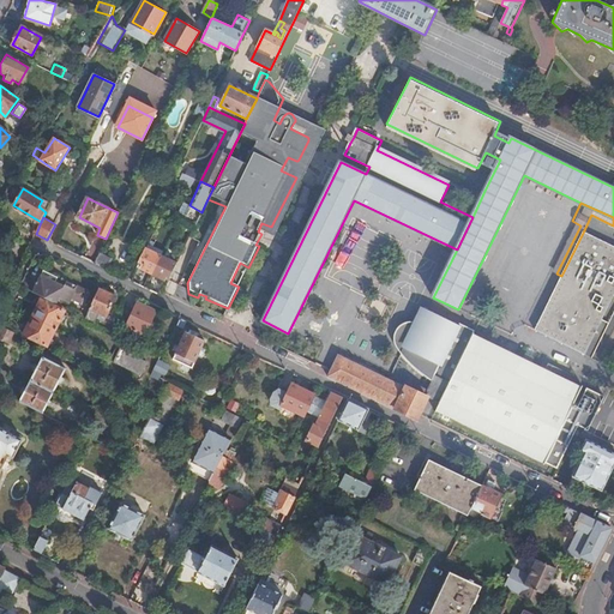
[(262,223),(258,232),(262,234),(268,236),(271,227),(262,223)]
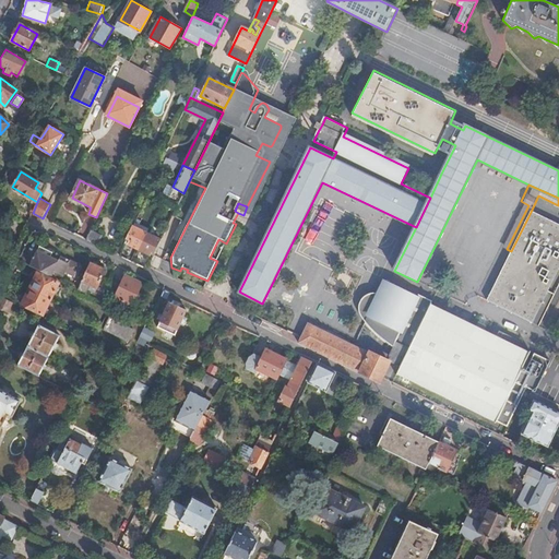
[(516,313),(558,230),(558,225),(531,212),(511,251),(488,299),(516,313)]
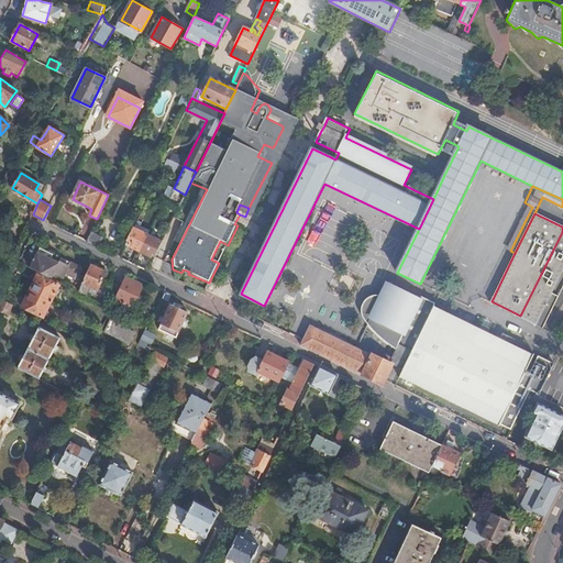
[(134,228),(129,241),(131,242),(130,246),(140,251),(148,234),(134,228)]
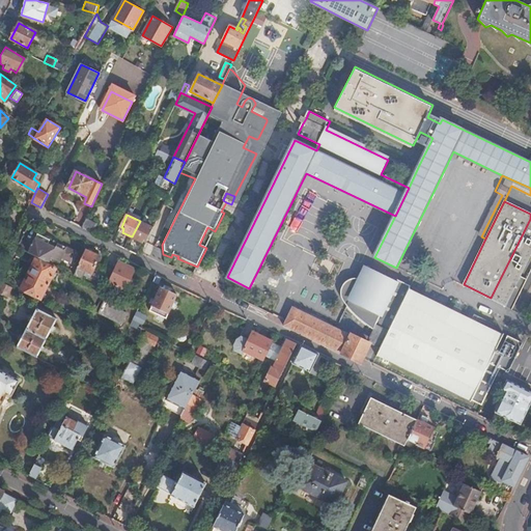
[(85,218),(81,227),(83,227),(92,232),(96,223),(85,218)]
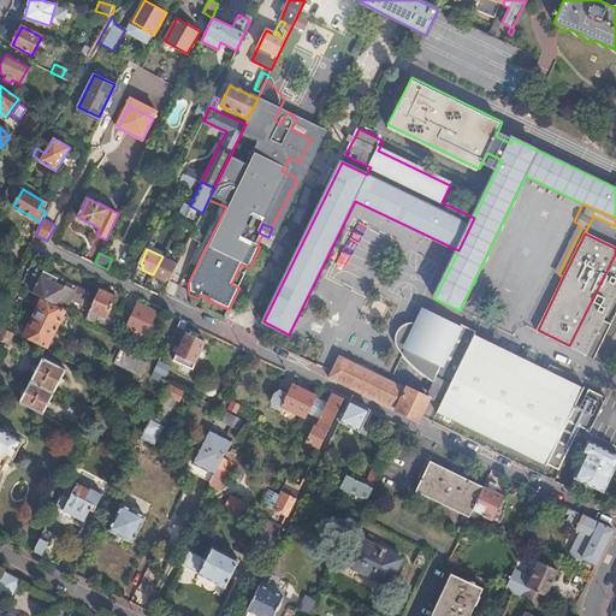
[(615,254),(569,345),(588,355),(615,297),(615,254)]
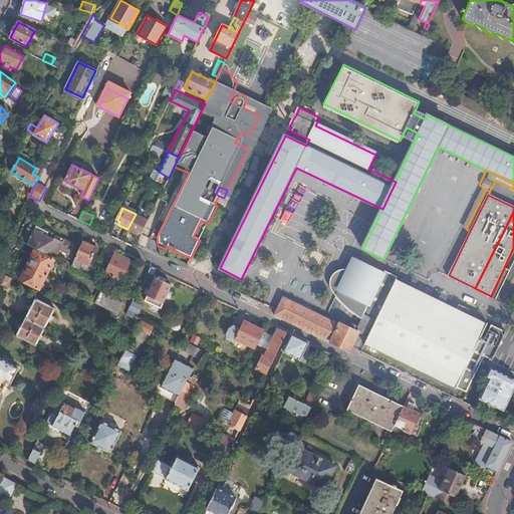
[(136,214),(127,229),(138,234),(139,231),(143,232),(148,221),(136,214)]
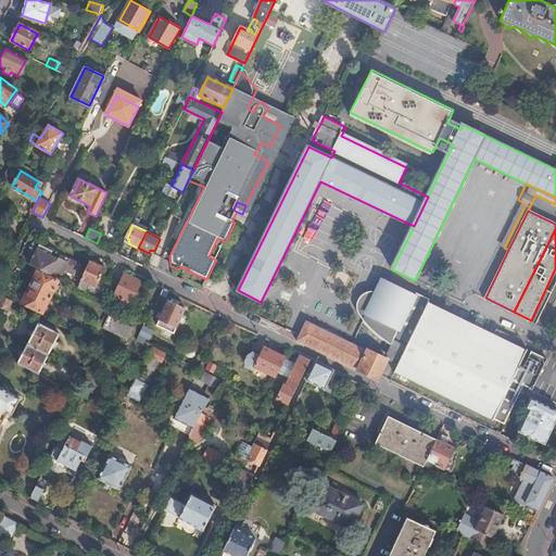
[(40,244),(30,264),(68,283),(78,264),(61,255),(59,258),(48,253),(49,250),(40,244)]
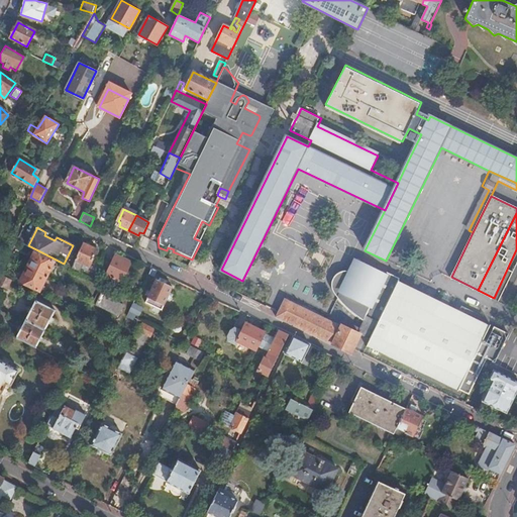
[(97,249),(83,242),(71,268),(81,273),(85,264),(89,267),(97,249)]
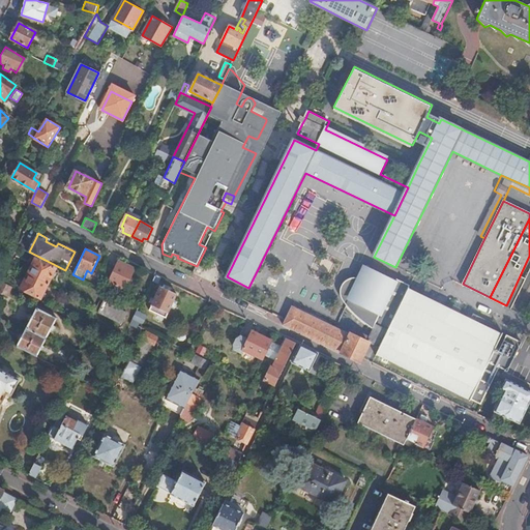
[(28,274),(49,285),(56,269),(36,259),(28,274)]
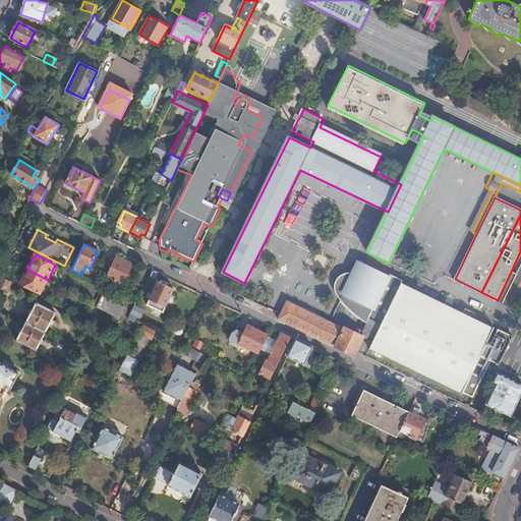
[(132,265),(116,256),(111,266),(106,277),(122,285),(132,265)]
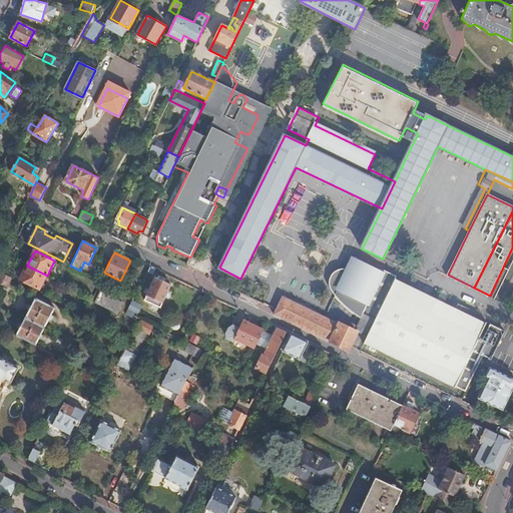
[(367,307),(382,271),(347,255),(332,291),(360,303),(356,312),(359,313),(362,305),(367,307)]
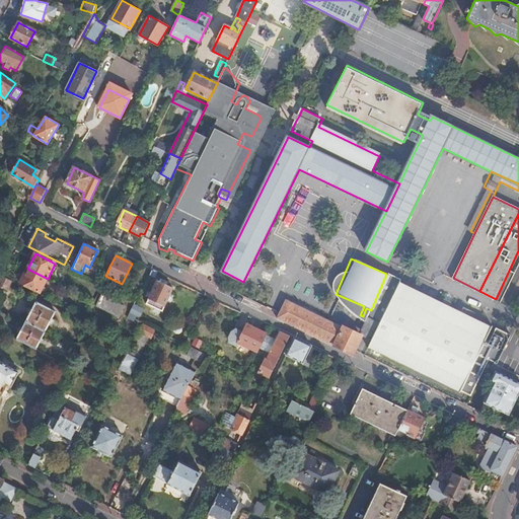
[(451,260),(445,275),(449,277),(456,262),(451,260)]
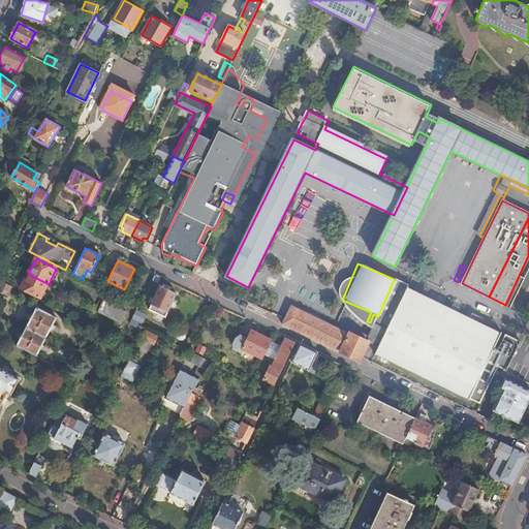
[(107,281),(113,270),(106,267),(100,278),(107,281)]
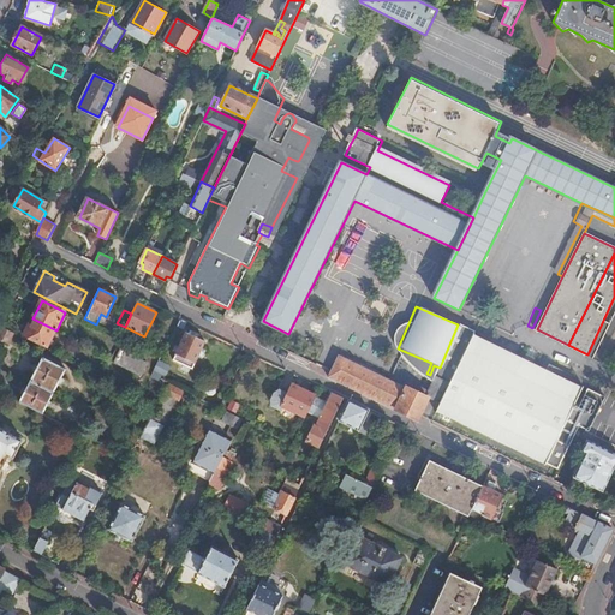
[(48,347),(57,330),(33,318),(24,335),(48,347)]
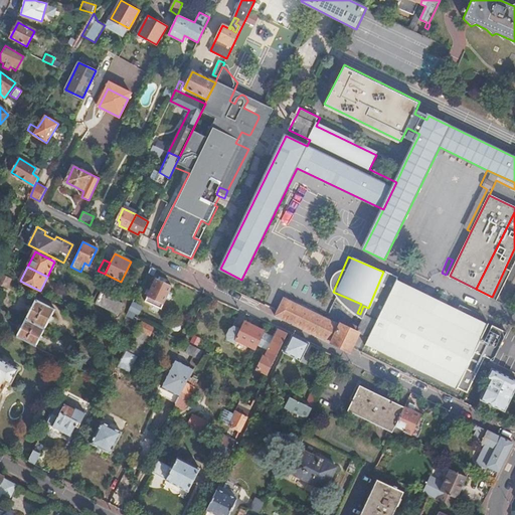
[(154,275),(157,270),(152,267),(149,273),(154,275)]
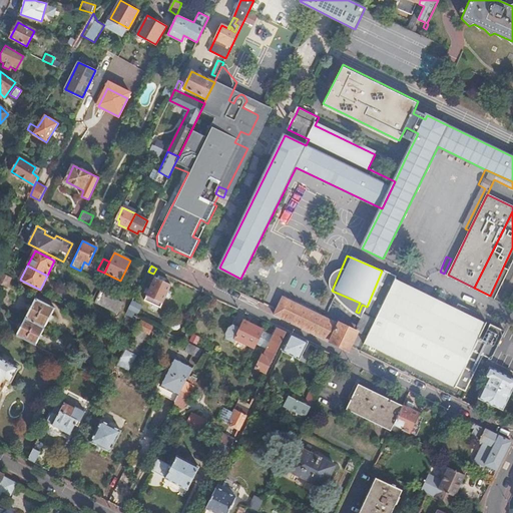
[(1,273),(0,275),(0,282),(8,286),(12,279),(1,273)]
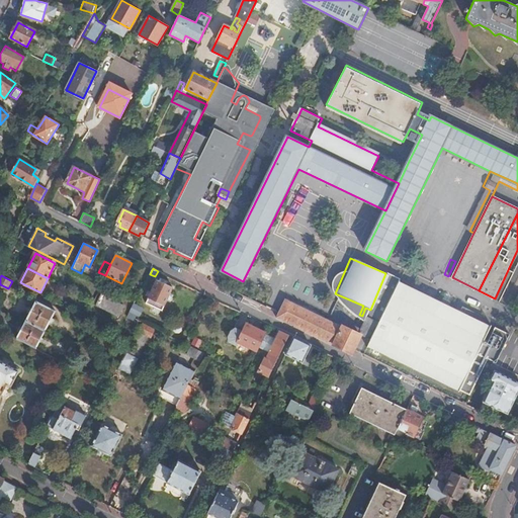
[(101,283),(110,287),(112,283),(103,278),(101,283)]
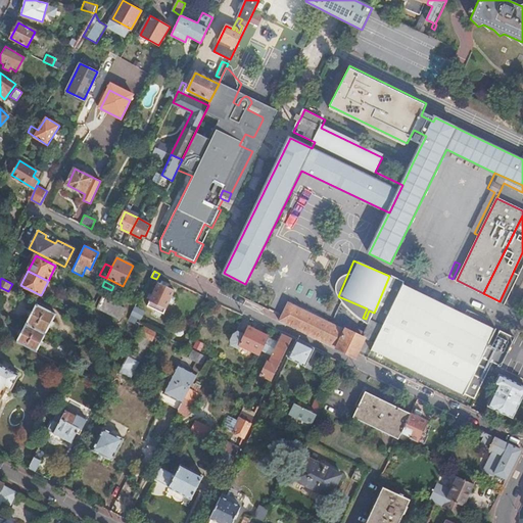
[(167,287),(158,283),(147,305),(163,313),(175,291),(167,287)]
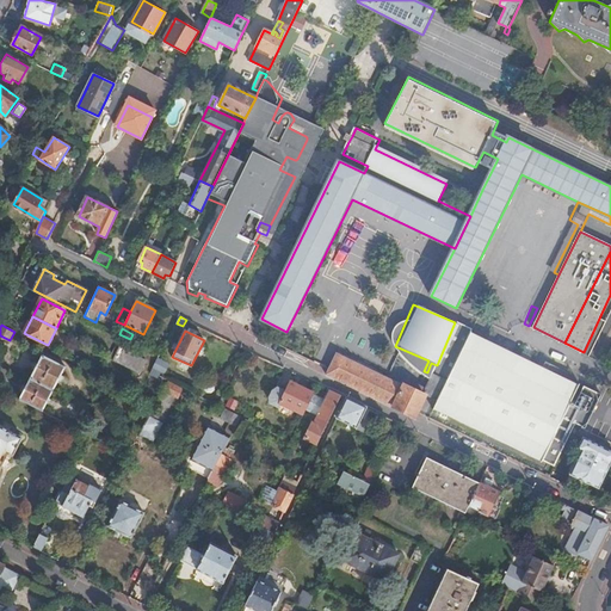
[(579,386),(470,331),(433,408),(541,462),(553,439),(565,445),(575,425),(585,430),(602,396),(582,387),(573,407),(569,405),(579,386)]
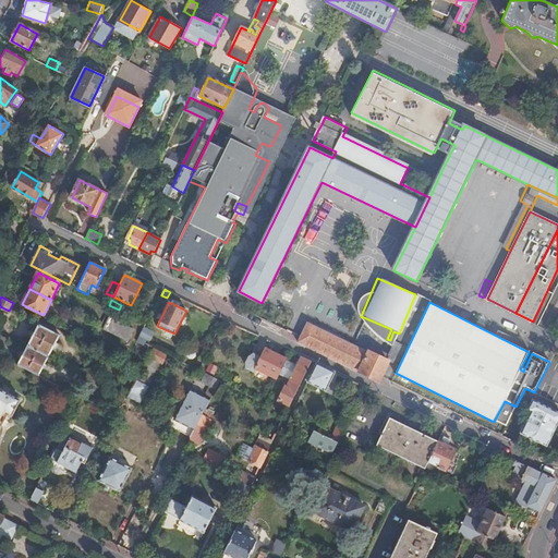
[(146,324),(153,312),(145,308),(140,320),(146,324)]
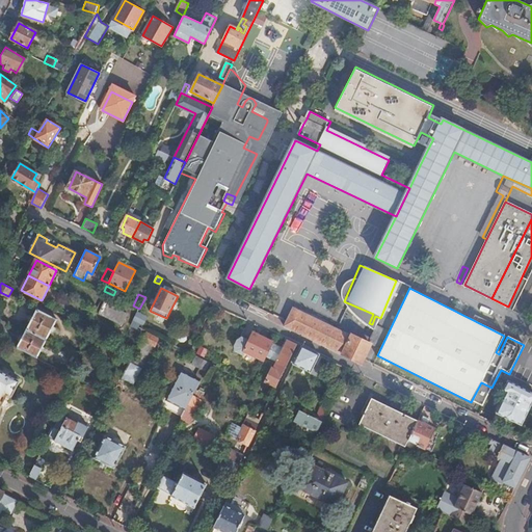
[(126,313),(103,301),(98,312),(121,323),(126,313)]
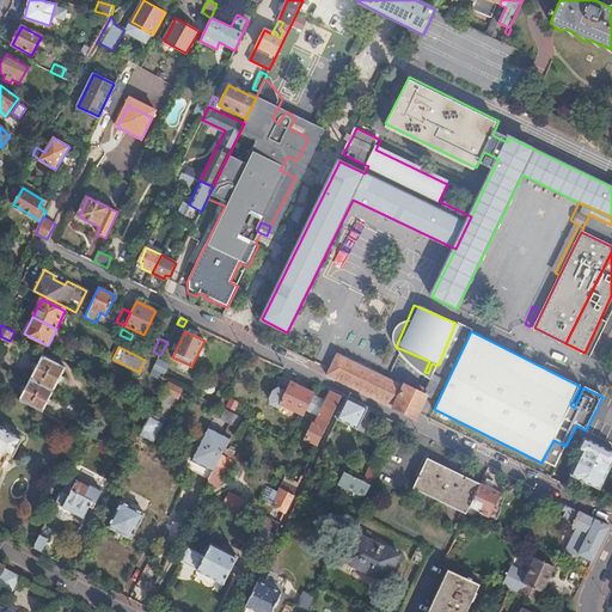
[(337,354),(326,375),(362,393),(414,418),(424,396),(404,386),(337,354)]
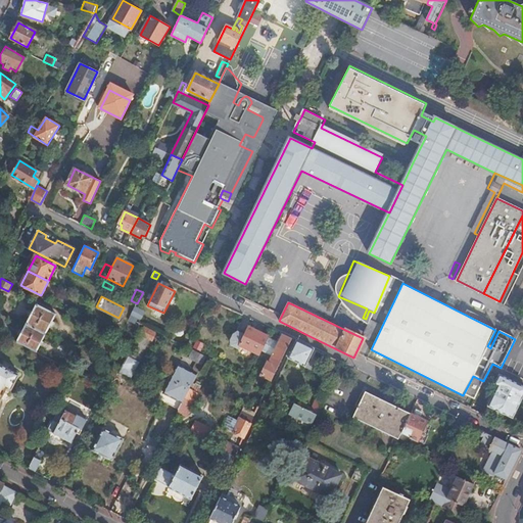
[(36,305),(27,323),(46,333),(55,315),(36,305)]
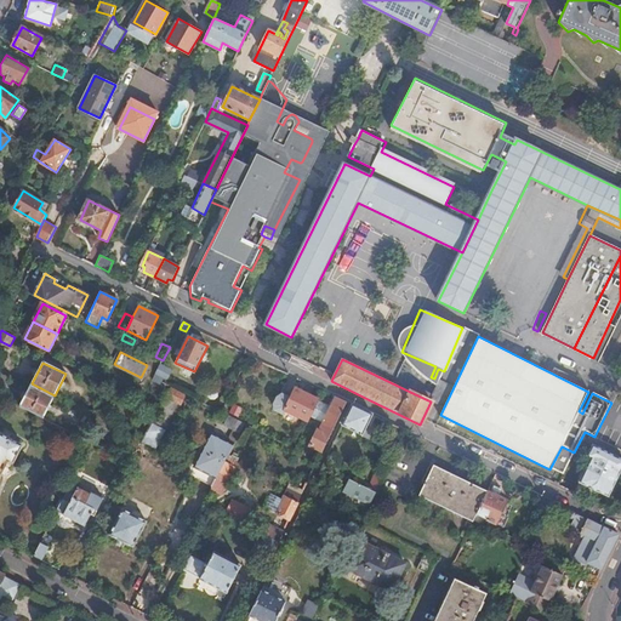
[(172,370),(160,364),(153,377),(163,382),(165,376),(167,379),(172,370)]
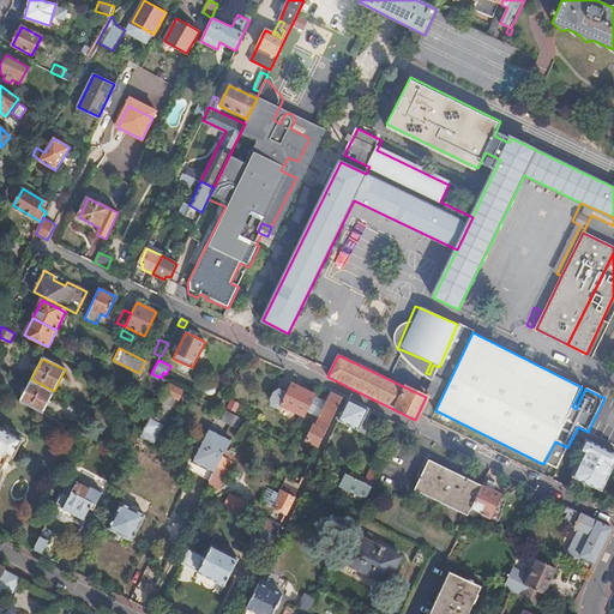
[(31,379),(20,402),(43,414),(54,391),(31,379)]
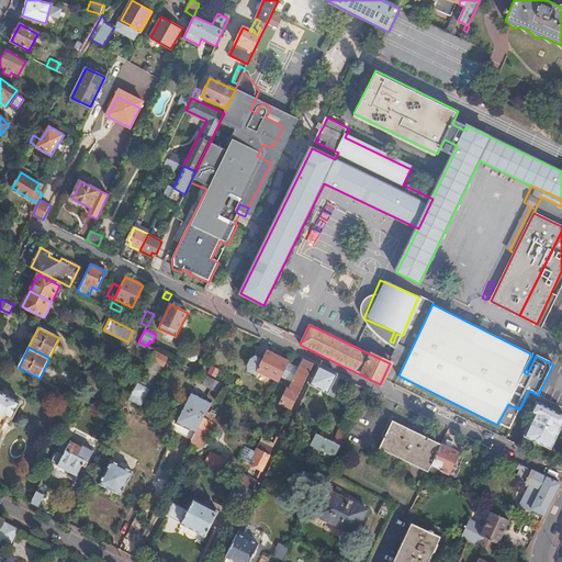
[(164,367),(169,357),(155,349),(149,359),(163,366),(164,367)]
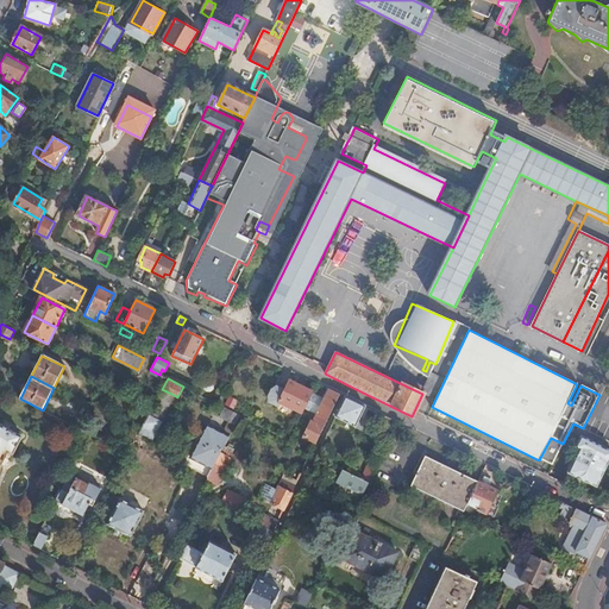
[(311,391),(289,381),(280,401),(301,412),(311,391)]
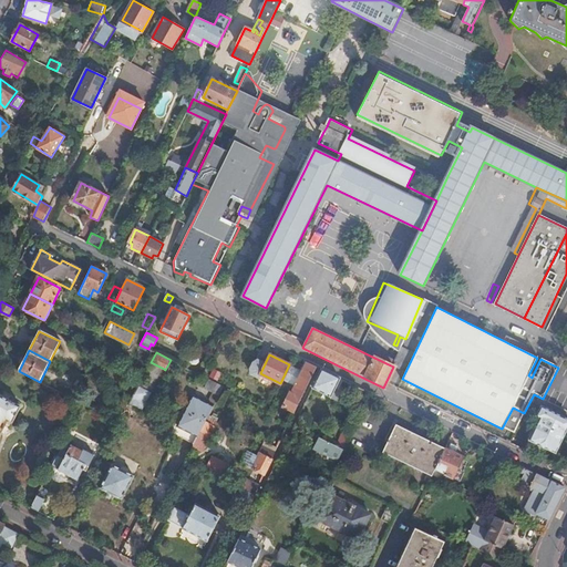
[(203,375),(209,361),(200,357),(194,371),(203,375)]
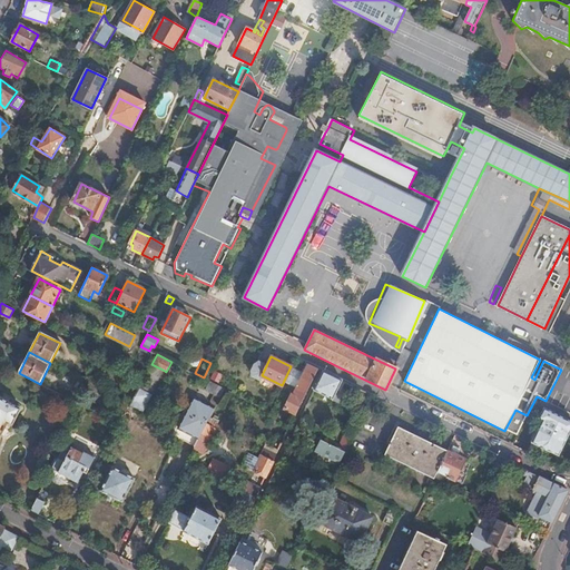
[(252,360),(246,373),(254,376),(258,362),(252,360)]
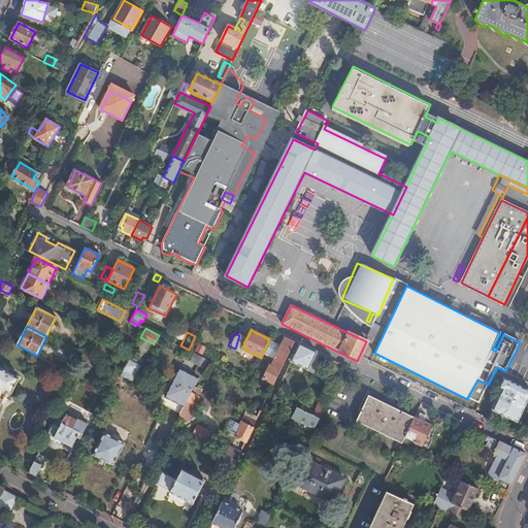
[(294,341),(286,336),(271,366),(270,365),(263,377),(274,384),(294,341)]
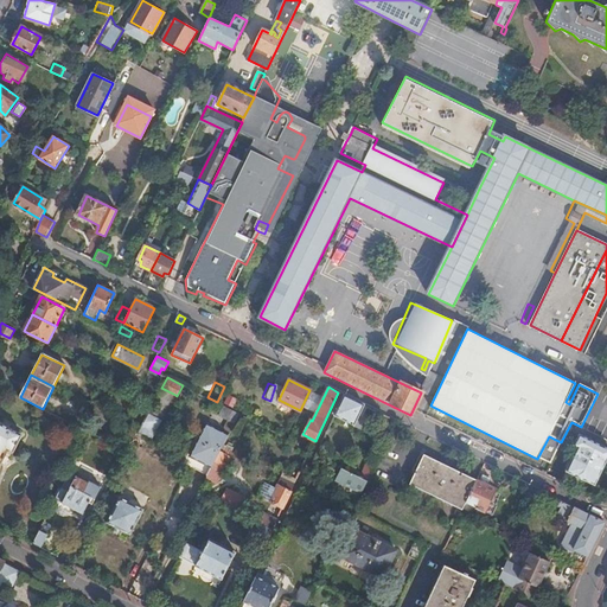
[(138,430),(152,438),(176,395),(161,388),(155,400),(154,401),(152,404),(145,419),(144,421),(138,430)]
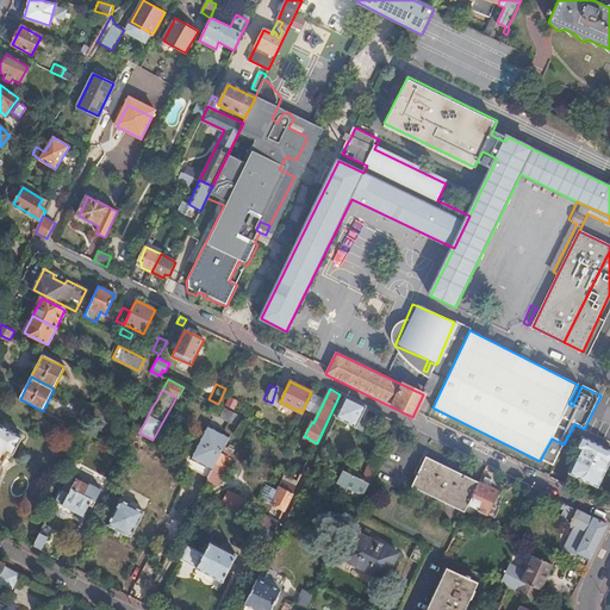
[(244,399),(231,392),(225,403),(240,410),(244,399)]
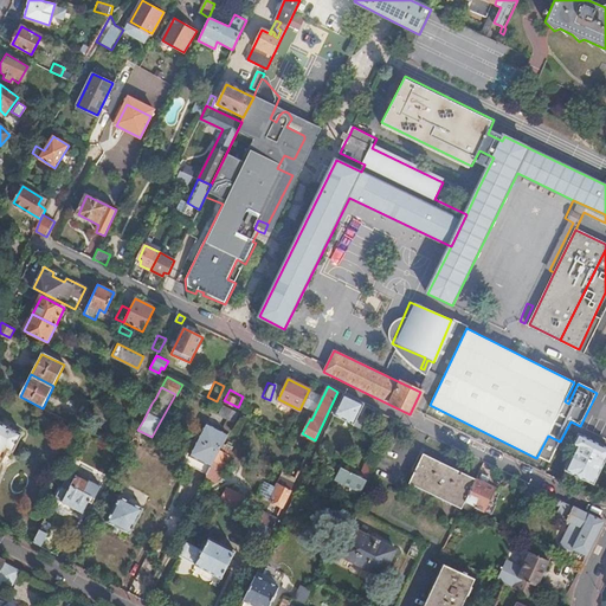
[(345,394),(334,414),(354,424),(363,404),(345,394)]
